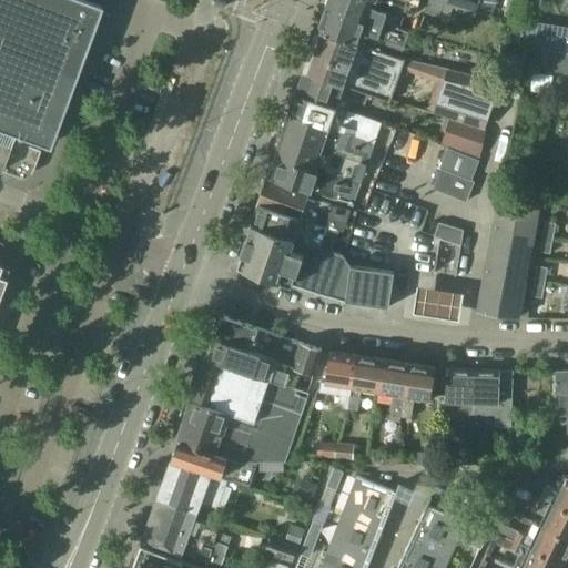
[(33,164),(34,162),(41,143),(48,145),(62,104),(68,105),(70,85),(100,4),(85,0),(0,0),(0,169),(10,173),(12,174),(14,174),(18,174),(20,174),(22,174),(24,173),(27,172),(29,170),(31,169),(32,166),(33,164)]
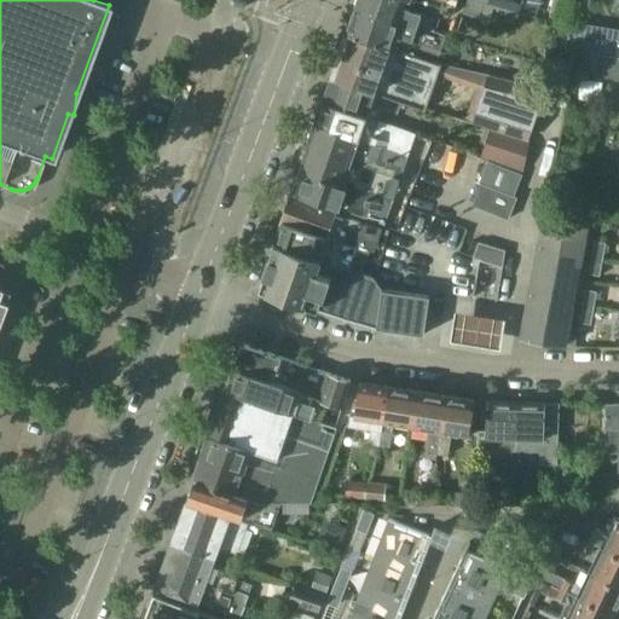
[(358,0),(356,6),(358,6),(435,32),(443,9),(444,9),(426,3),(420,0),(358,0)]
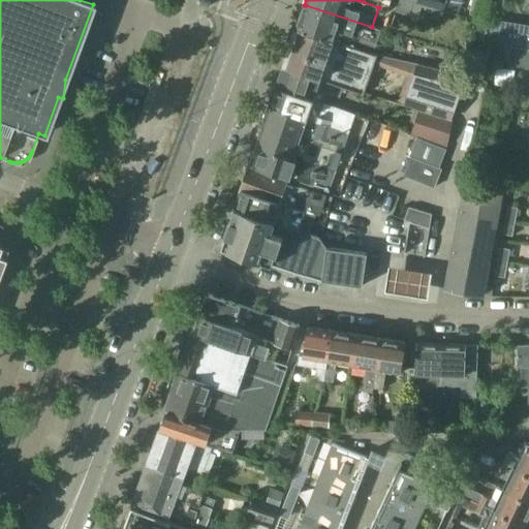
[(389,10),(392,0),(359,0),(364,2),(379,7),(378,7),(389,10)]
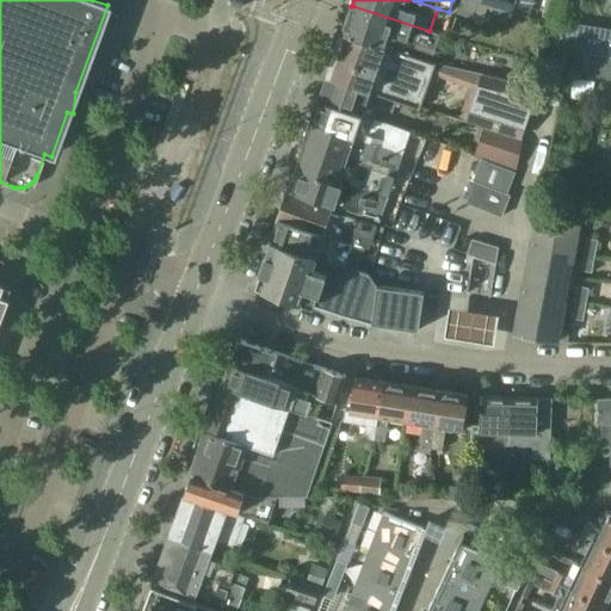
[(464,0),(461,0),(457,12),(473,17),(476,6),(476,4),(475,4),(464,0)]
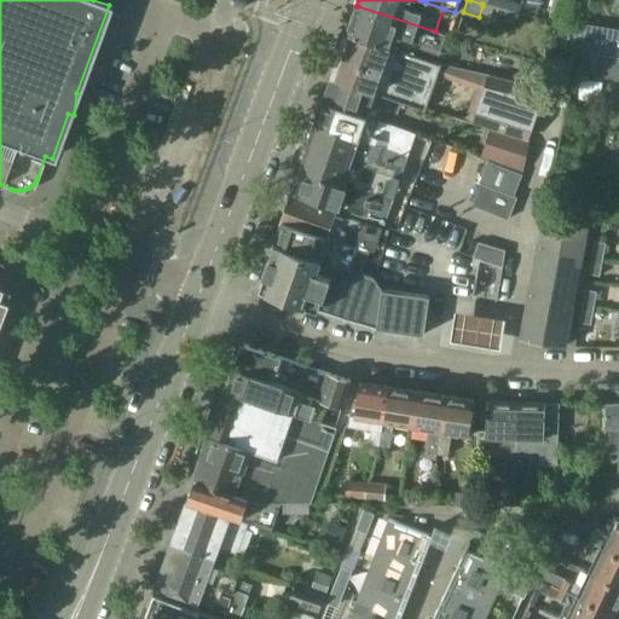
[(508,0),(507,10),(518,12),(519,12),(522,3),(512,0),(508,0)]
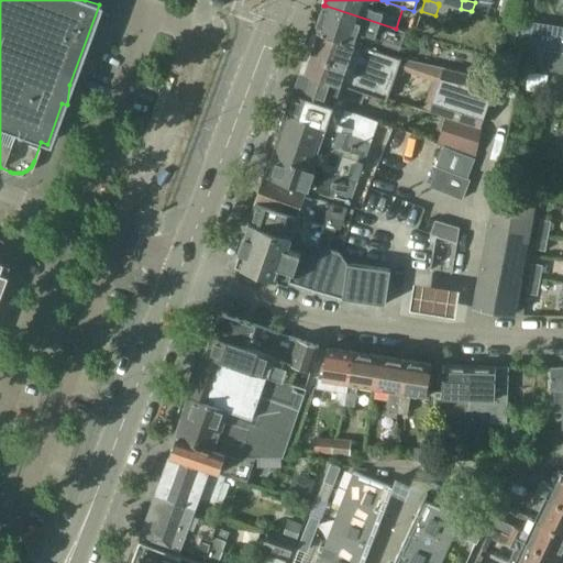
[(475,0),(475,2),(472,11),(487,15),(492,3),(492,0),(475,0)]
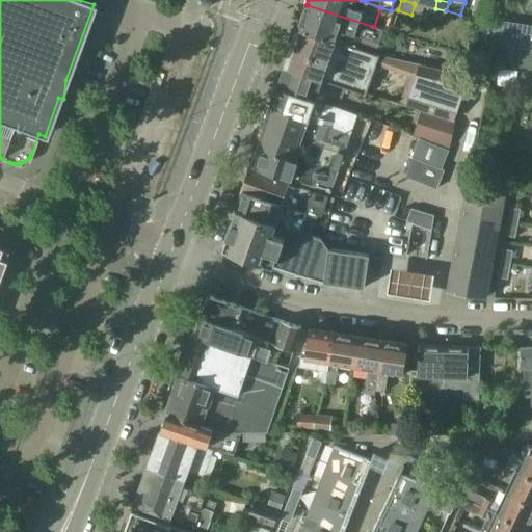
[(415,5),(411,15),(421,18),(425,6),(415,3),(415,5)]
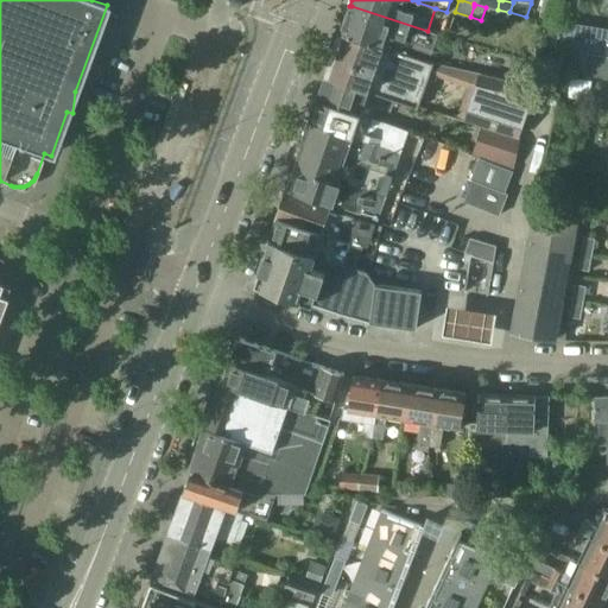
[(342,27),(341,31),(384,44),(429,61),(438,35),(428,31),(352,6),(343,29),(342,27)]
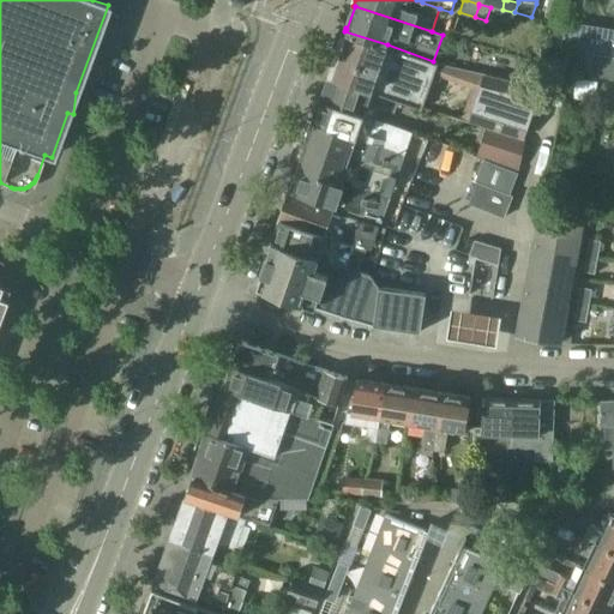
[(613,29),(579,24),(576,52),(594,54),(613,56),(613,29)]
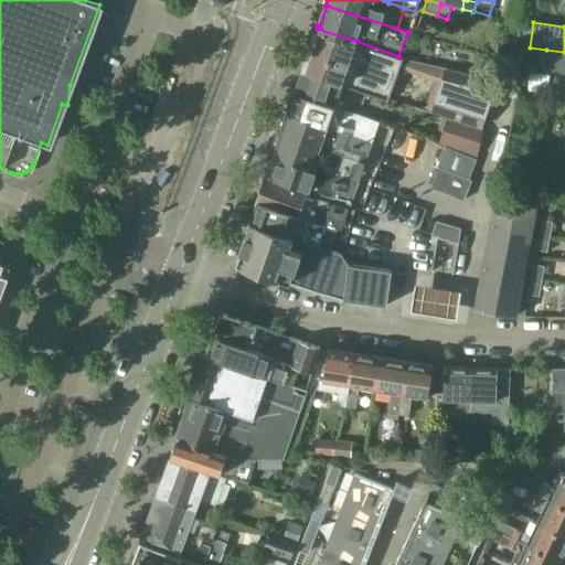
[(398,56),(356,41),(317,29),(310,49),(311,50),(349,63),(376,73),(396,77),(403,57),(398,56)]
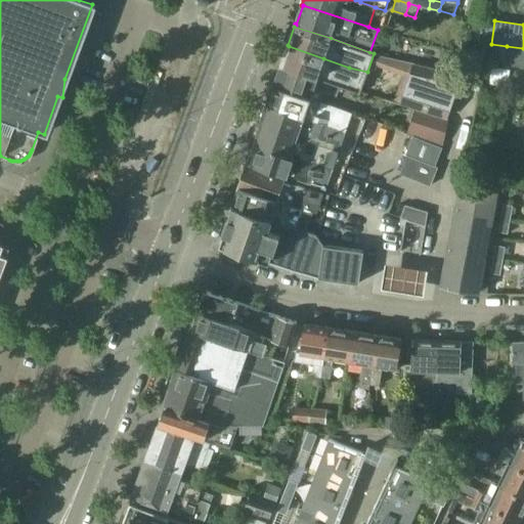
[(282,64),(333,82),(344,86),(344,87),(360,93),(367,72),(349,68),(323,58),(289,46),(282,64)]
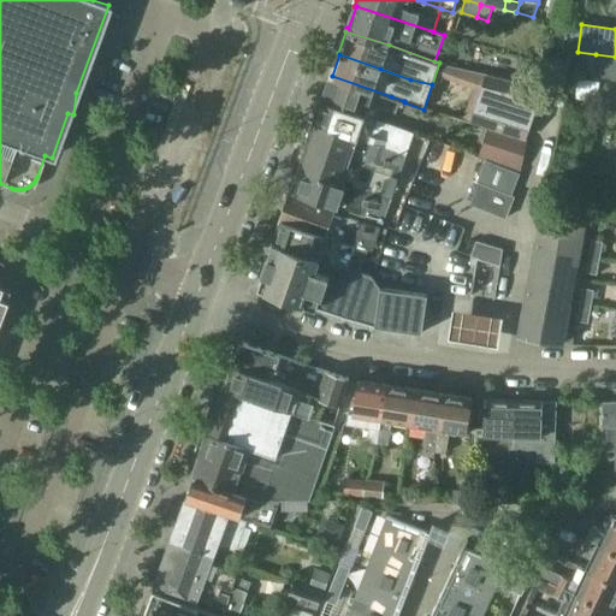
[(615,58),(596,57),(593,75),(615,78),(615,58)]
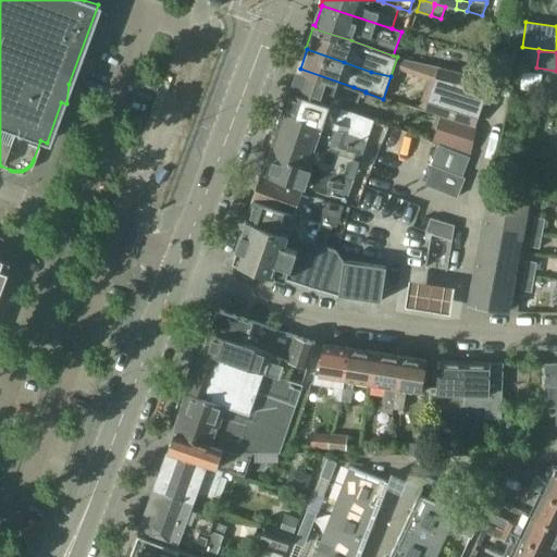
[(491,79),(433,65),(418,108),(442,115),(475,126),(491,79)]
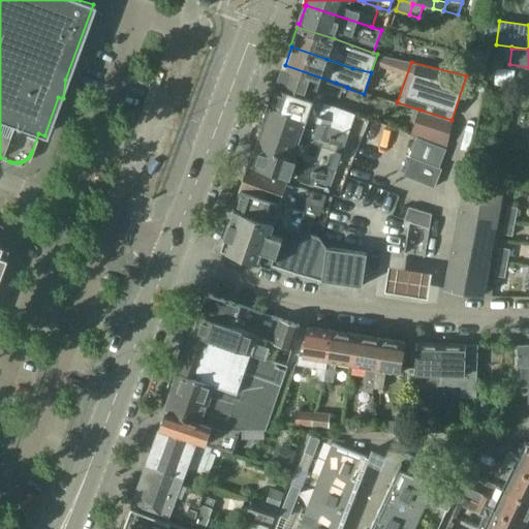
[(346,92),(347,88),(347,87),(336,83),(285,65),(278,86),(314,97),(327,102),(330,94),(340,97),(342,91),(346,92)]
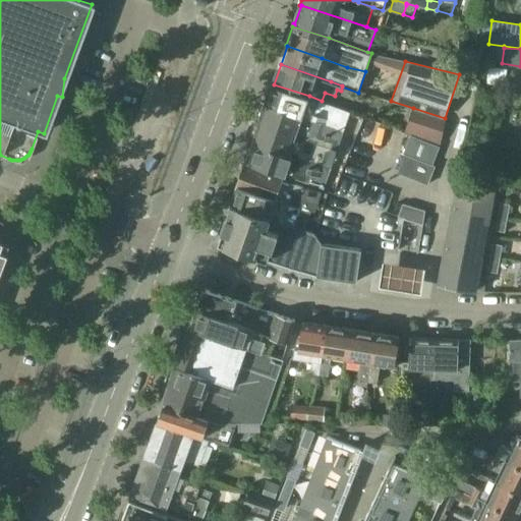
[(506,72),(489,70),(487,84),(504,87),(506,72)]
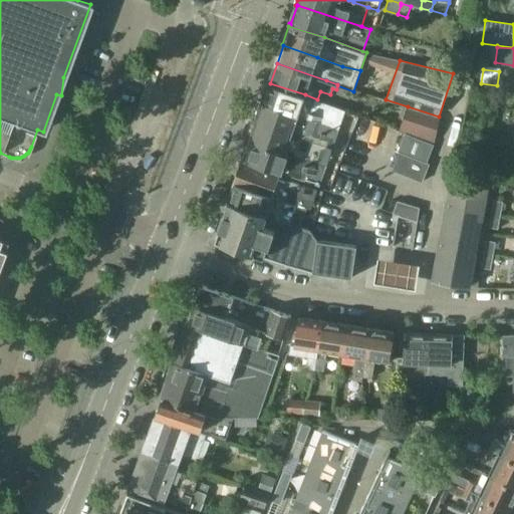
[(345,109),(317,99),(305,94),(270,83),(269,82),(263,101),(313,118),(339,129),(345,109)]
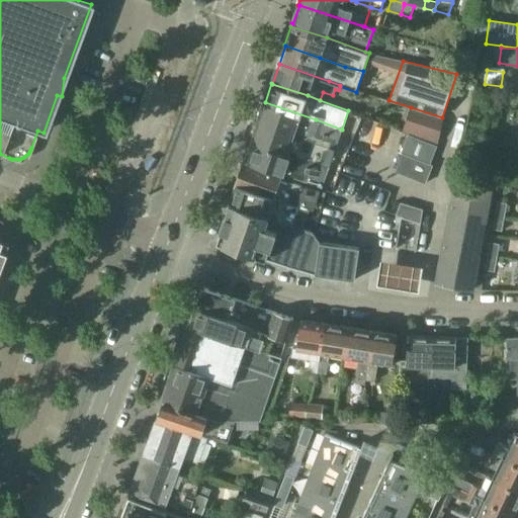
[(342,131),(342,130),(316,119),(265,102),(258,121),(259,121),(294,134),(336,149),(339,138),(342,131)]
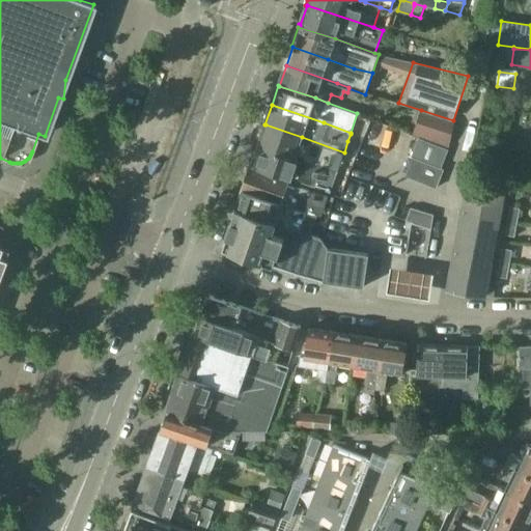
[(453,120),(421,110),(412,136),(419,138),(449,147),(455,121),(453,120)]
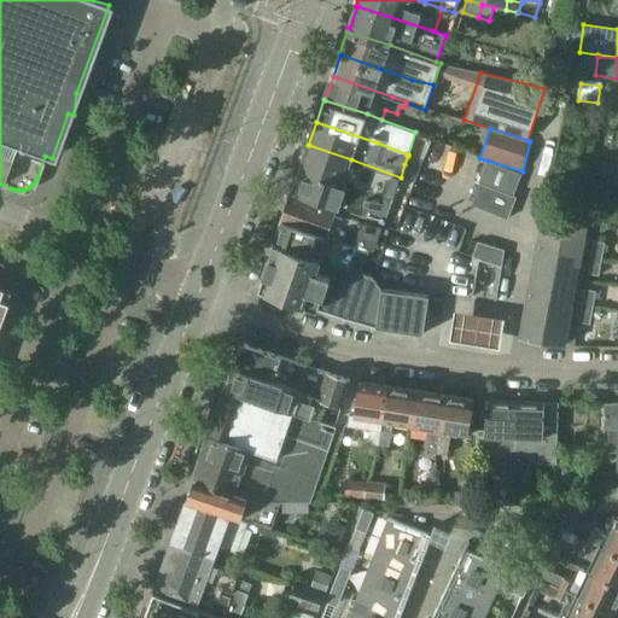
[(394,198),(401,178),(351,159),(309,145),(302,168),(382,194),(394,198)]
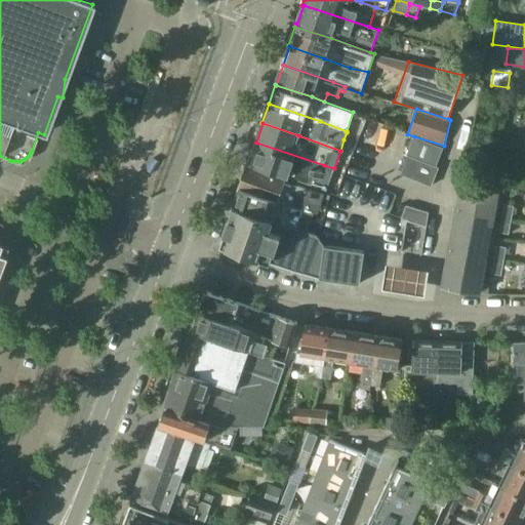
[(344,139),(351,142),(353,134),(347,132),(344,139)]
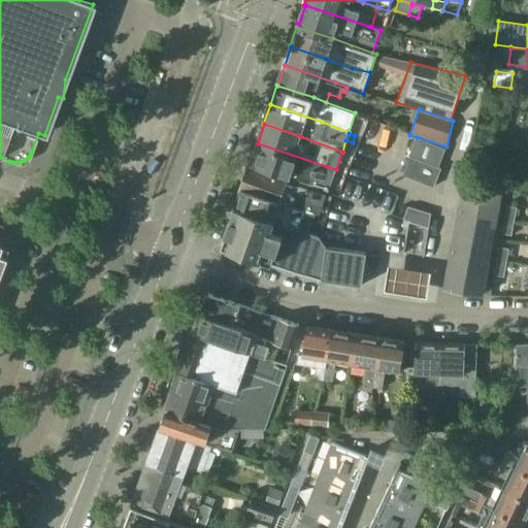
[(417,137),(409,156),(410,156),(438,167),(447,146),(417,137)]
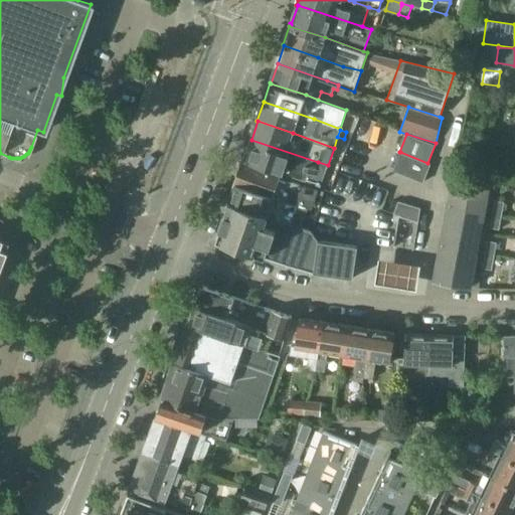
[(328,165),(318,162),(251,140),(244,160),(321,187),(328,167),(328,165)]
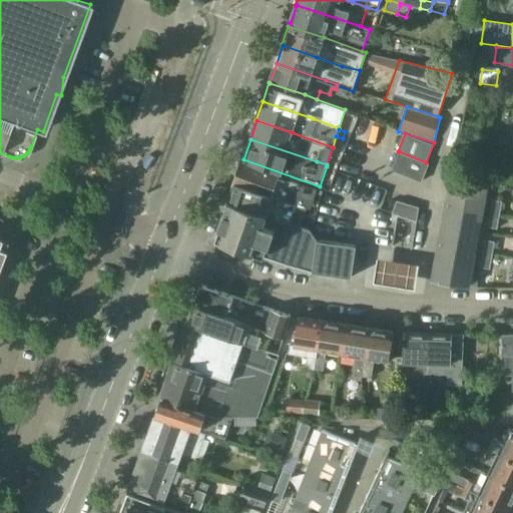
[(426,162),(399,151),(392,169),(421,181),(429,163),(426,162)]
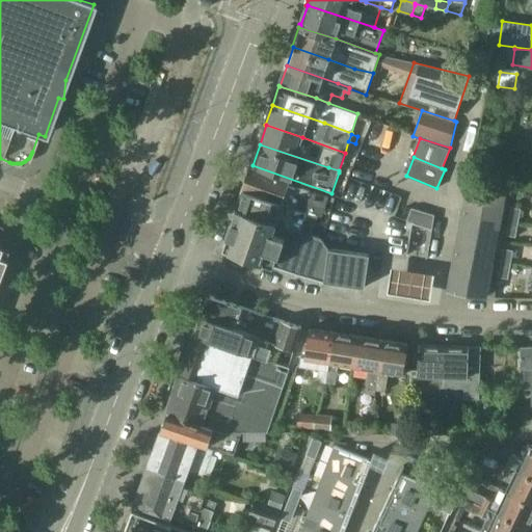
[(322,216),(328,196),(289,182),(289,181),(283,179),(250,167),(243,189),(318,215),(322,216)]
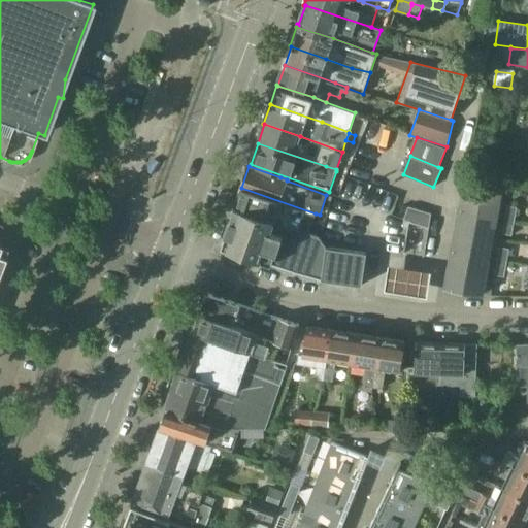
[(444,288),(483,294),(504,184),(465,176),(444,288)]
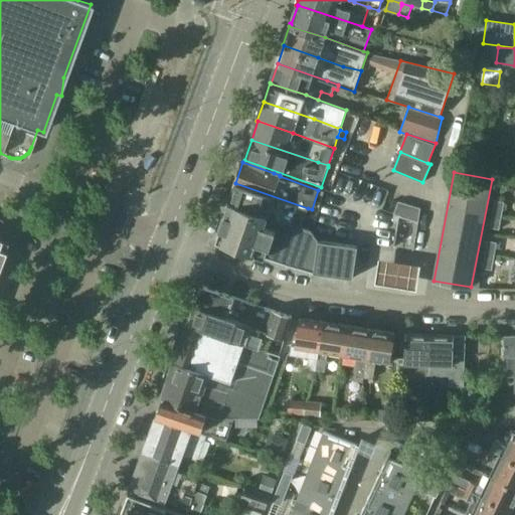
[(229,201),(230,202),(267,215),(281,219),(282,220),(301,226),(308,208),(235,183),(231,195),(229,201)]
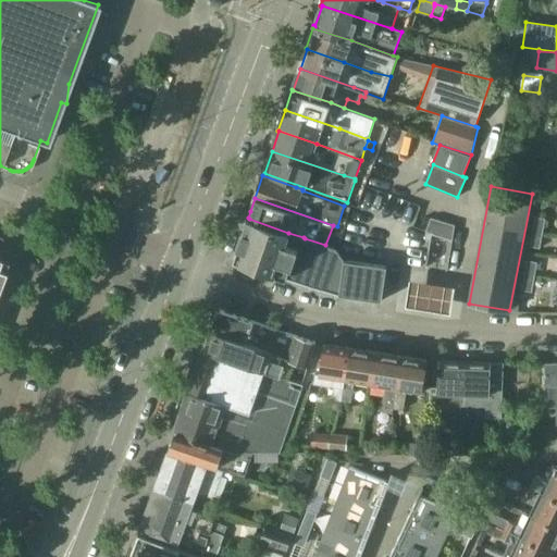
[(535,217),(533,232),(543,233),(545,218),(535,217)]
